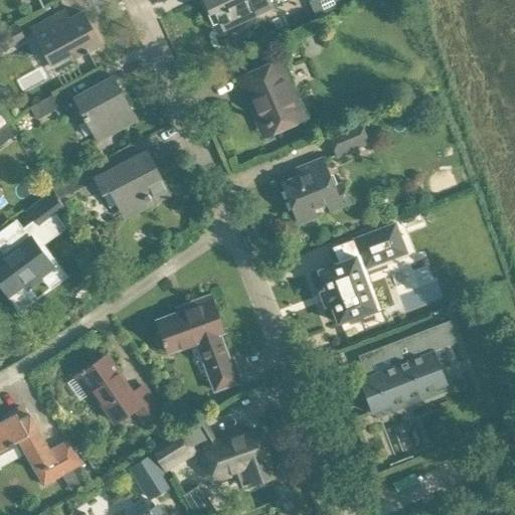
[(202,0),(210,15),(214,13),(222,31),(274,8),(270,0),(202,0)]
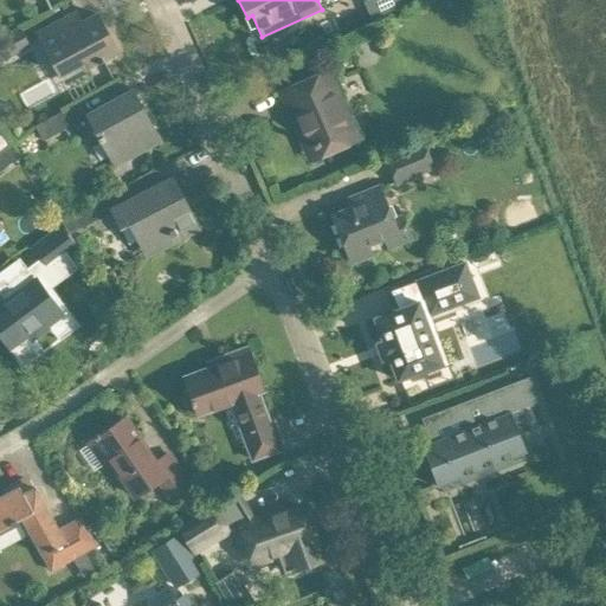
[(366,0),(374,15),(407,0),(366,0)]
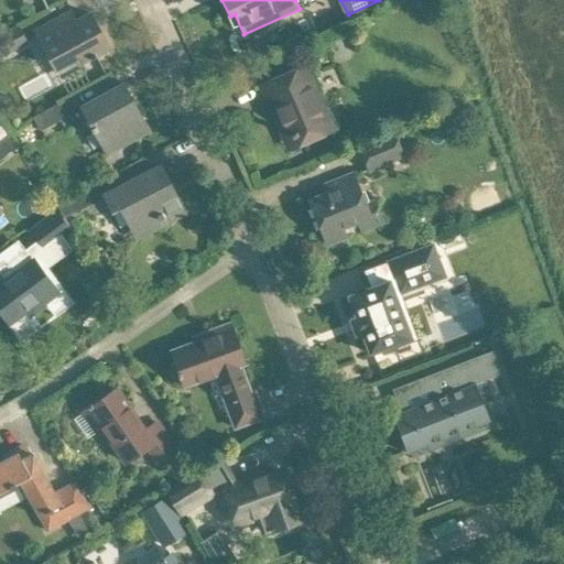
[(67,25),(62,17),(35,31),(55,67),(76,56),(79,63),(90,56),(91,58),(96,56),(95,54),(108,46),(90,13),(67,25)]
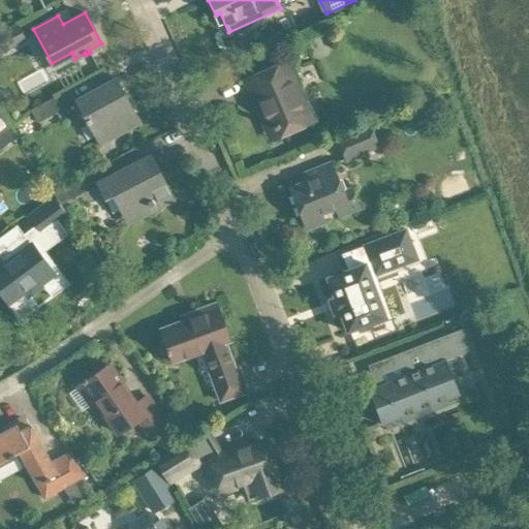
[(16,25),(0,33),(0,54),(25,39),(16,25)]
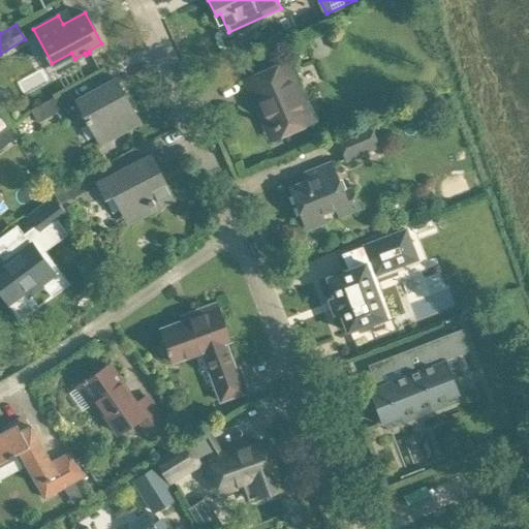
[(249,31),(239,36),(245,50),(255,44),(249,31)]
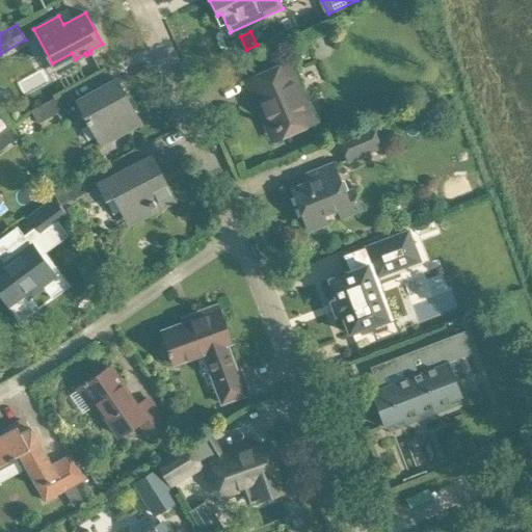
[(234,40),(225,44),(234,61),(242,57),(234,40)]
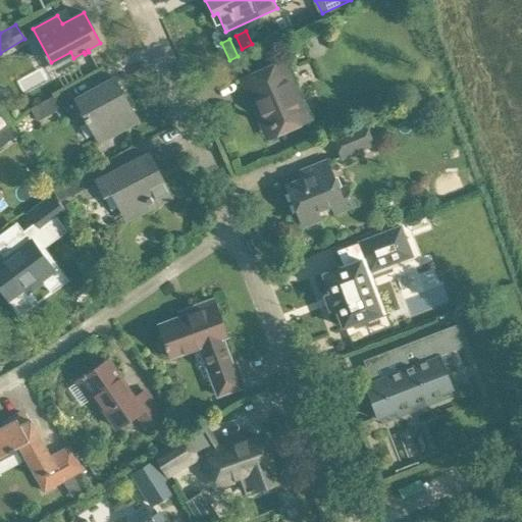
[(283,60),(260,70),(242,79),(263,127),(269,124),(273,133),(303,119),(285,81),(291,79),(283,60)]
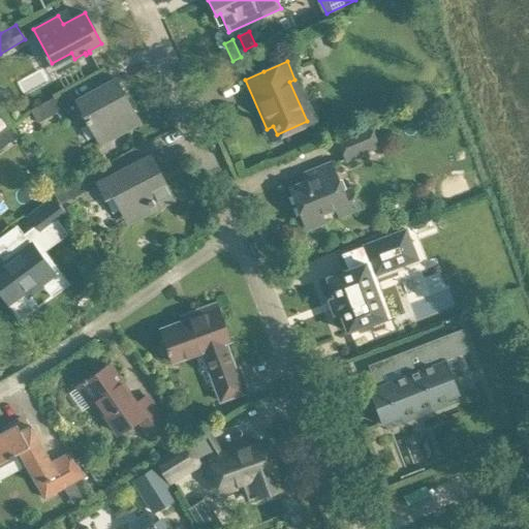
[(115,79),(96,89),(76,99),(96,135),(119,123),(123,130),(138,122),(115,79)]
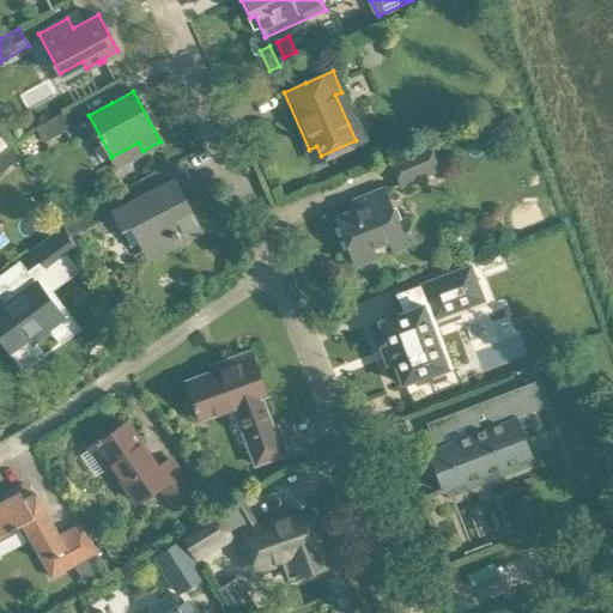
[(44,138),(67,131),(62,116),(41,123),(44,138)]
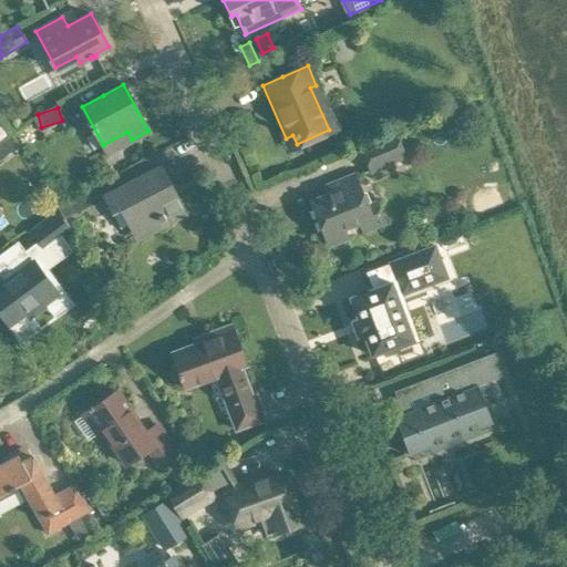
[(372,171),(405,156),(395,132),(361,146),(372,171)]
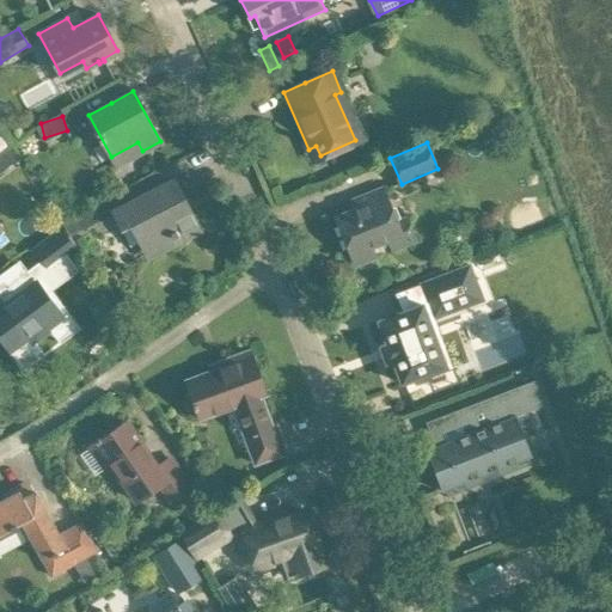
[(8,146),(0,152),(0,173),(18,160),(8,146)]
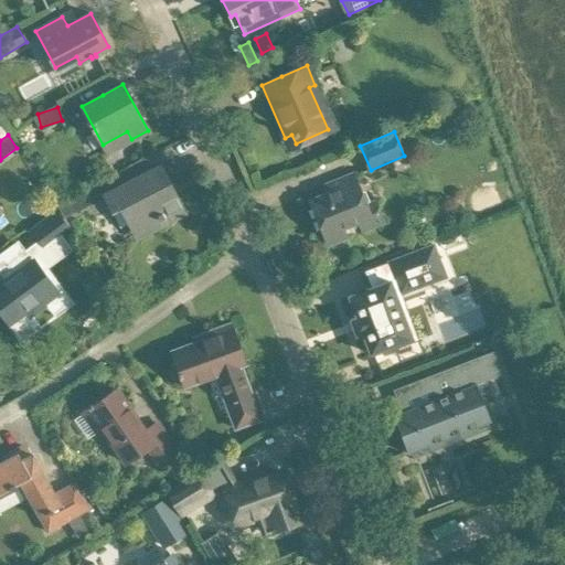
[(105,194),(106,196),(114,211),(121,208),(131,226),(156,213),(159,220),(161,219),(164,223),(184,213),(160,166),(105,194)]
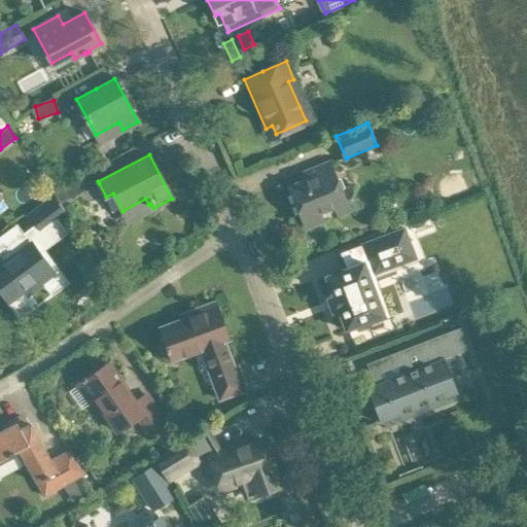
[(341,190),(329,162),(306,171),(309,179),(289,186),(301,215),(316,210),(317,213),(334,207),(337,215),(357,208),(349,187),(341,190)]
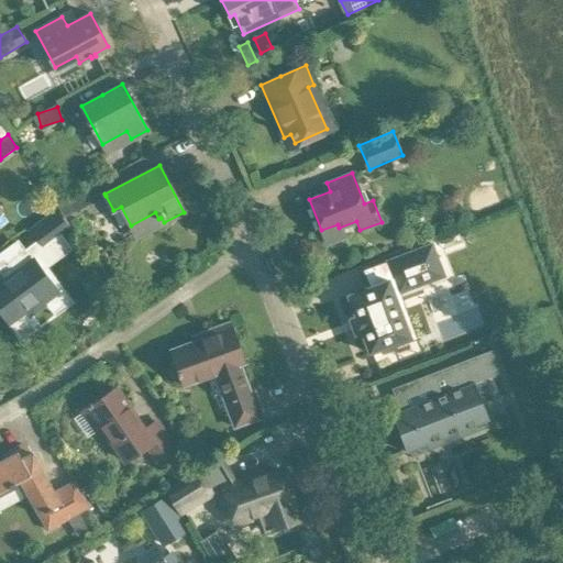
[(84,189),(56,203),(64,218),(91,203),(84,189)]
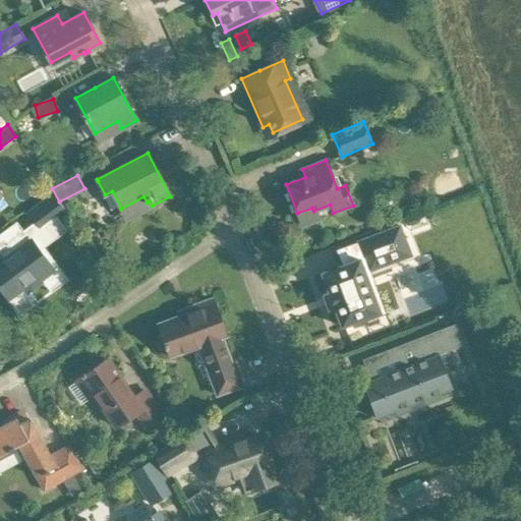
[(14,251),(0,262),(0,286),(20,314),(37,302),(38,301),(30,290),(59,268),(43,245),(66,229),(58,218),(65,213),(52,194),(27,213),(35,221),(6,241),(14,251)]
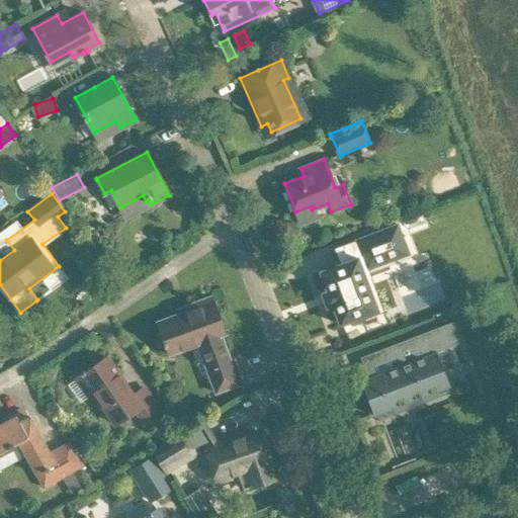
[(339,263),(319,271),(326,290),(321,292),(326,307),(332,305),(339,324),(361,316),(377,310),(362,271),(368,268),(387,261),(382,248),(403,240),(397,224),(355,240),(361,255),(339,263)]
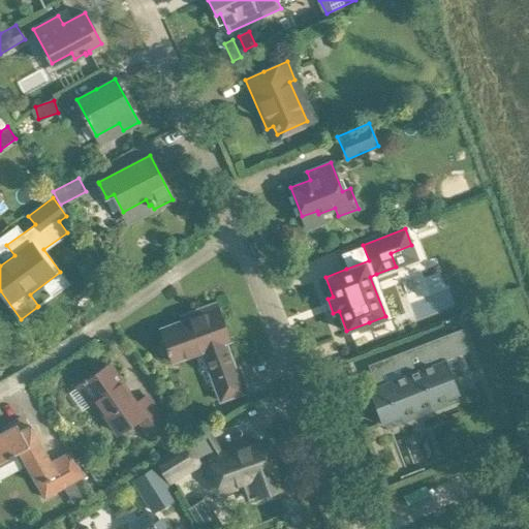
[(85,262),(91,271),(99,265),(93,257),(85,262)]
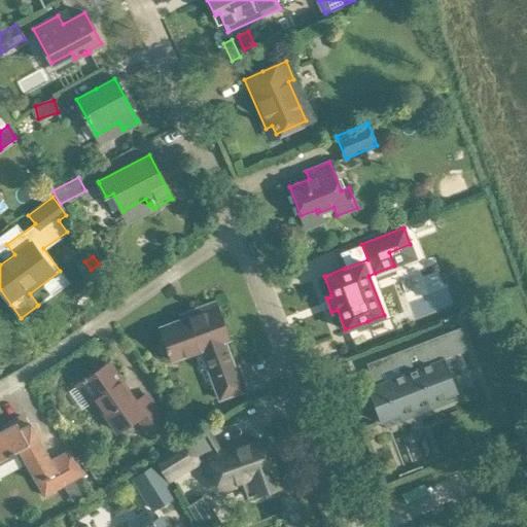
[(165,347),(167,352),(169,351),(173,361),(202,350),(220,398),(246,389),(238,365),(234,367),(224,341),(229,340),(214,302),(191,310),(194,315),(161,327),(168,347),(165,347)]
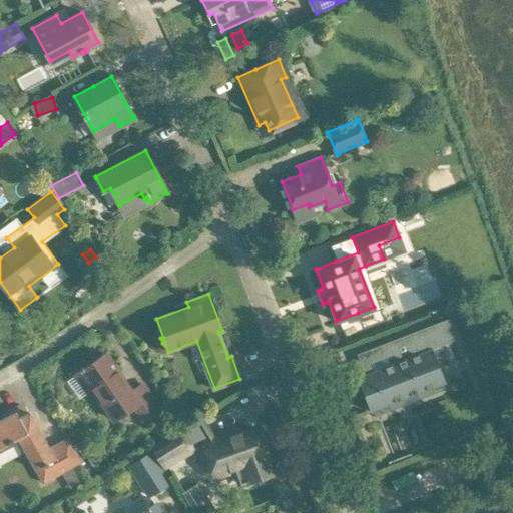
[(390,364),(357,377),(370,412),(446,383),(432,348),(444,344),(436,323),(383,344),(390,364)]
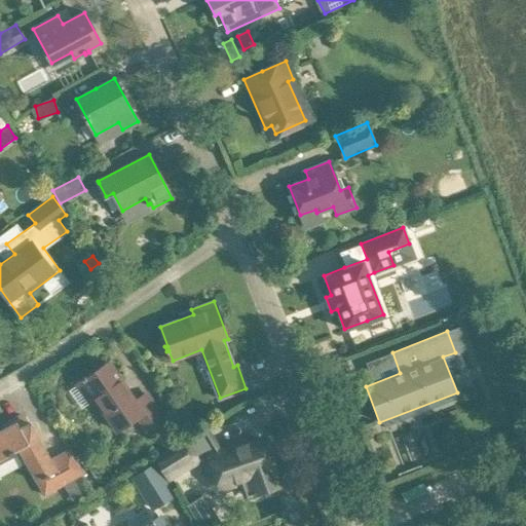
[(77,383),(89,401),(90,403),(97,399),(117,430),(138,416),(148,431),(164,420),(147,393),(135,402),(108,363),(86,377),(84,375),(81,378),(82,380),(77,383)]
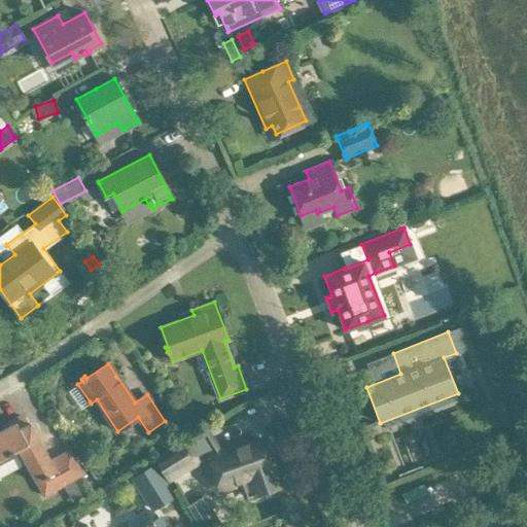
[(0,459),(19,450),(43,497),(63,487),(70,500),(91,489),(83,476),(73,481),(62,460),(53,465),(30,423),(29,423),(26,417),(0,431),(0,459)]
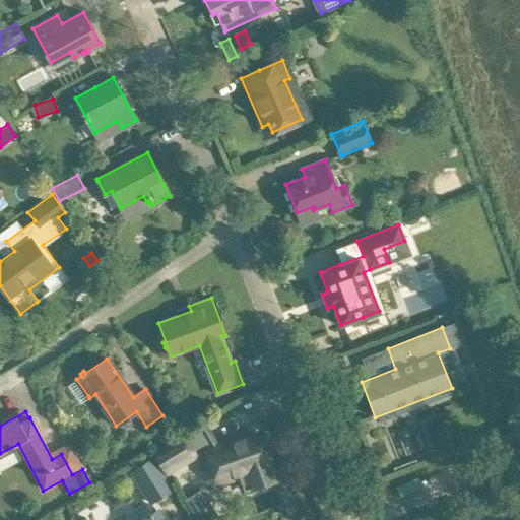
[(190,430),(152,453),(166,475),(203,453),(207,451),(211,462),(217,481),(237,474),(243,491),(277,478),(272,464),(274,464),(272,459),(270,460),(261,434),(233,443),(232,441),(217,446),(203,423),(190,430)]
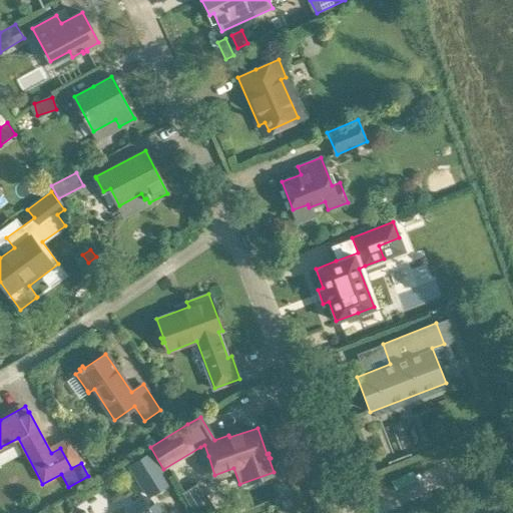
[(149,496),(170,482),(152,454),(131,467),(149,496)]
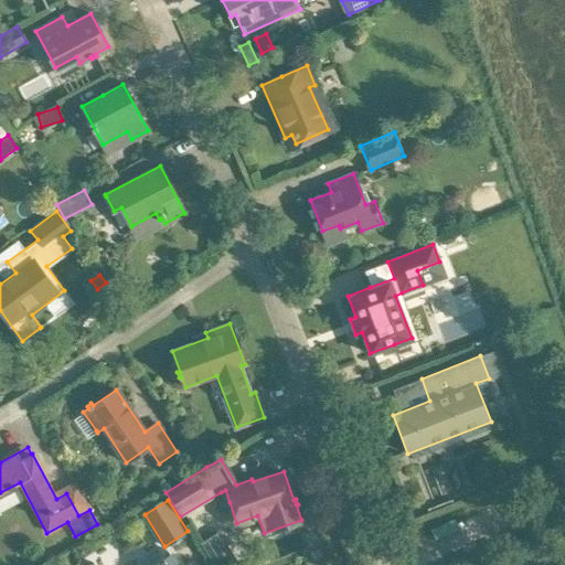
[(216,530),(201,540),(215,564),(227,564),(235,561),(216,530)]
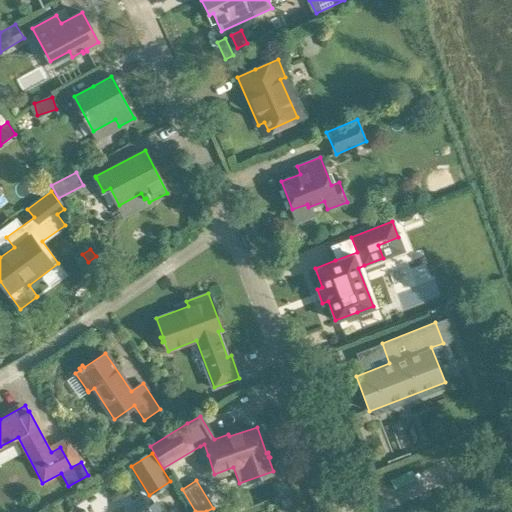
[(141,511),(160,511),(155,503),(141,511)]
